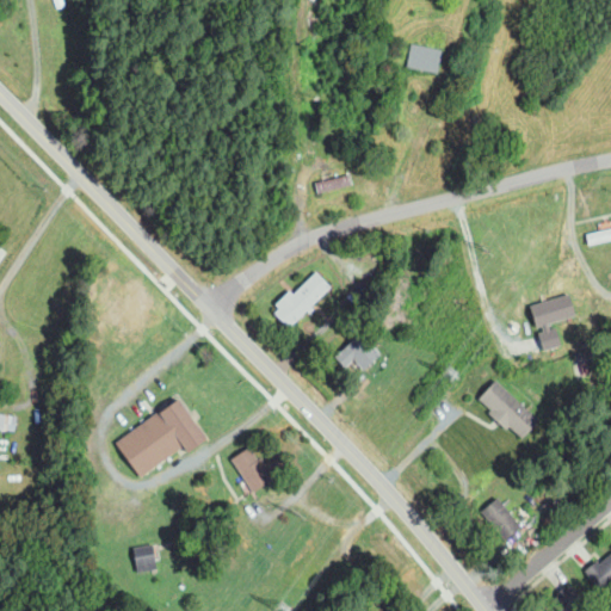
[(438,72),(408,67),(409,60),(402,59),(406,42),(413,43),(414,34),(444,39),(438,72)]
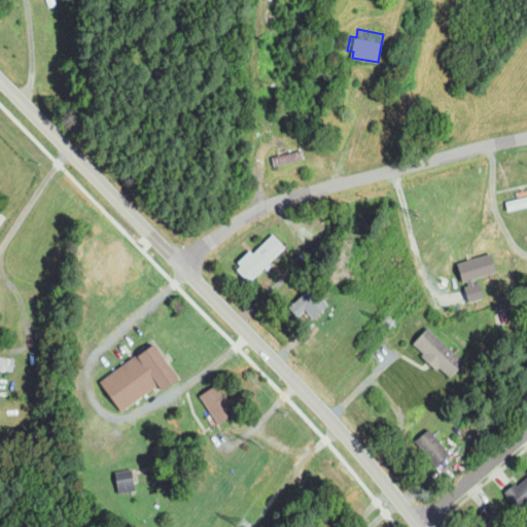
[(274,166),(272,157),(302,150),(304,159),(274,166)]
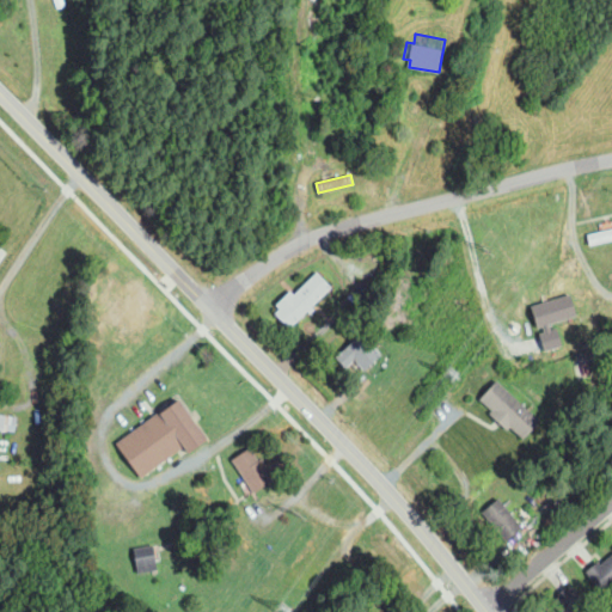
[(611,239),(589,245),(587,234),(611,228),(611,239)]
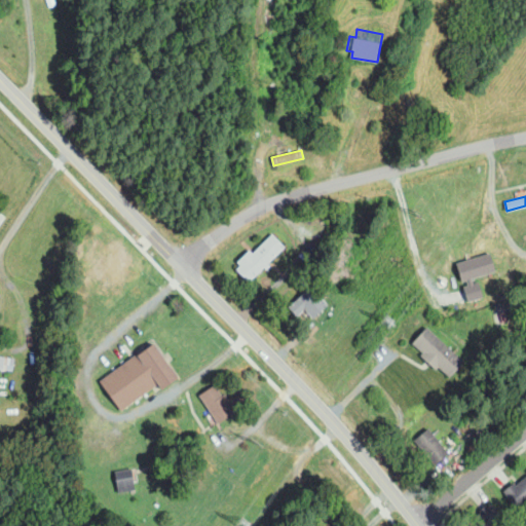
[(250,283),(236,269),(240,265),(237,262),(250,250),(253,253),(272,234),(286,247),(268,263),(271,266),(267,269),(265,267),(250,283)]
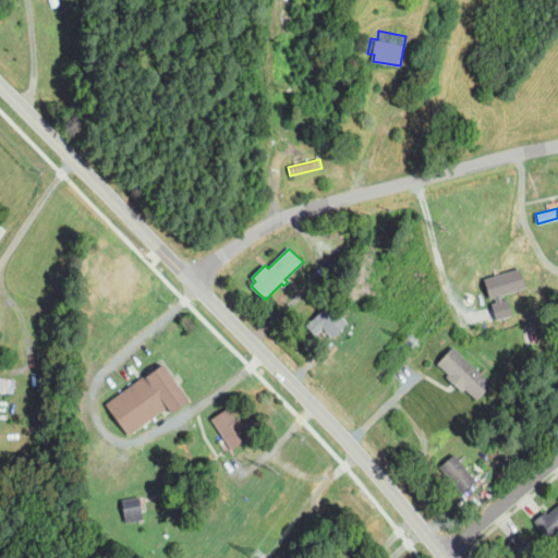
[(332,338),(324,328),(316,336),(306,326),(330,303),(349,323),(332,338)]
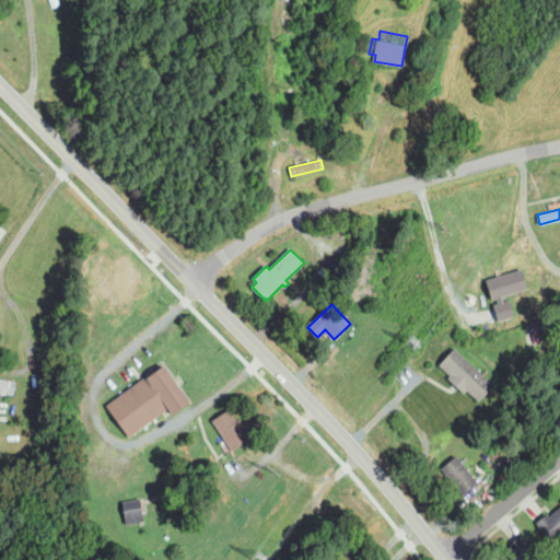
[(520,352),(516,342),(526,339),(524,333),(548,324),(553,340),(520,352)]
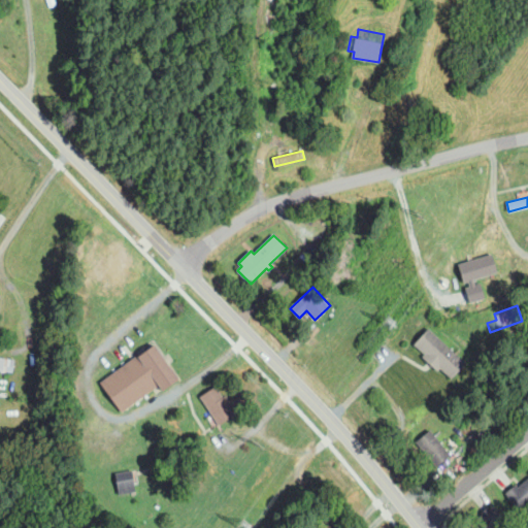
[(451,377),(416,347),(428,333),(462,364),(451,377)]
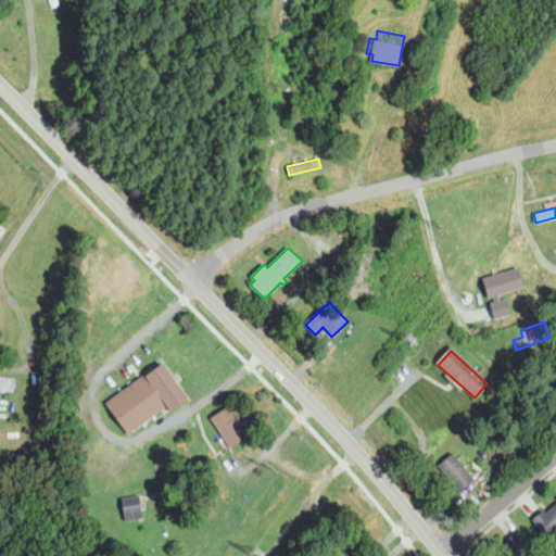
[(127,434),(104,403),(143,374),(146,377),(163,364),(188,399),(171,412),(166,405),(127,434)]
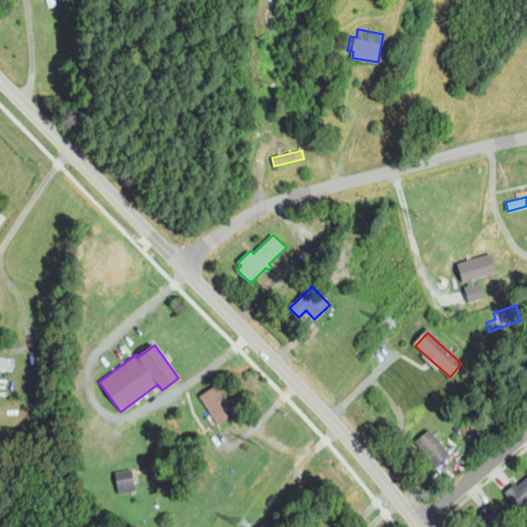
[(407,360),(401,356),(409,348),(413,352),(407,360)]
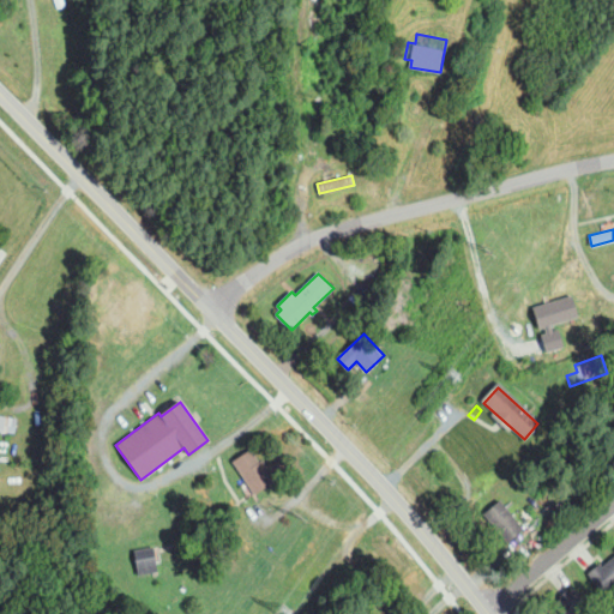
[(7,439),(0,438),(0,416),(18,419),(16,435),(7,434),(7,439)]
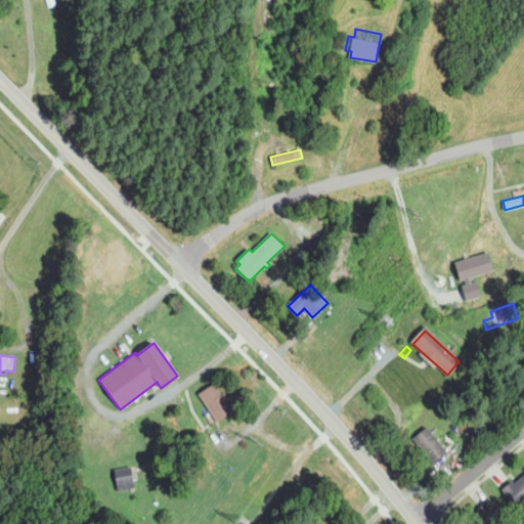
[(217,422),(211,412),(199,393),(214,383),(221,394),(224,391),(232,404),(229,406),(232,411),(217,422)]
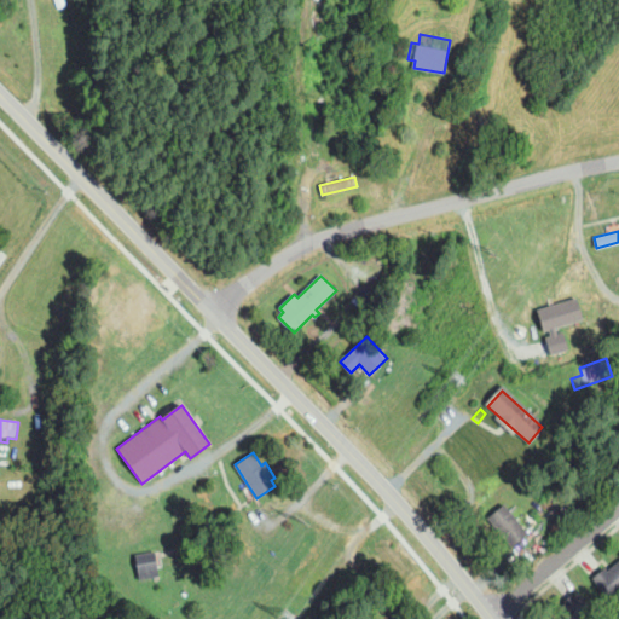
[(513,545),(489,515),(503,504),(527,534),(513,545)]
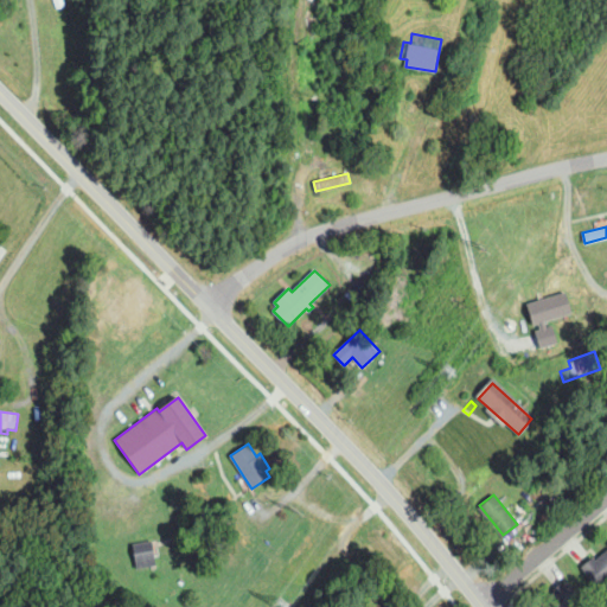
[(227,526),(225,523),(224,518),(234,515),(236,522),(227,526)]
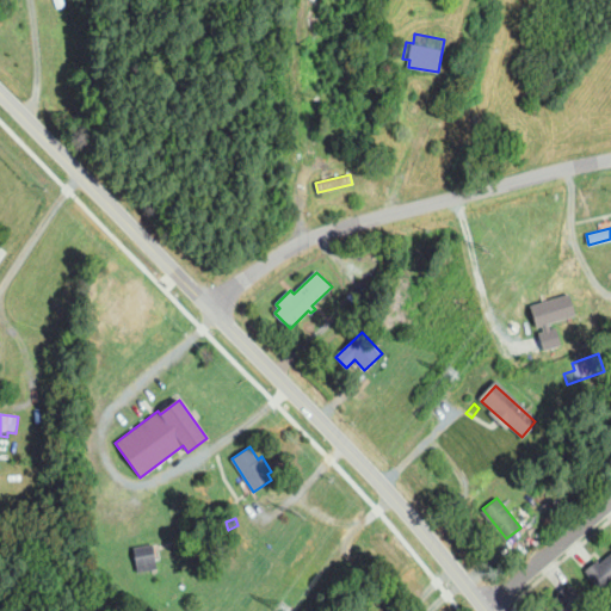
[(137,572),(134,548),(153,545),(156,569),(137,572)]
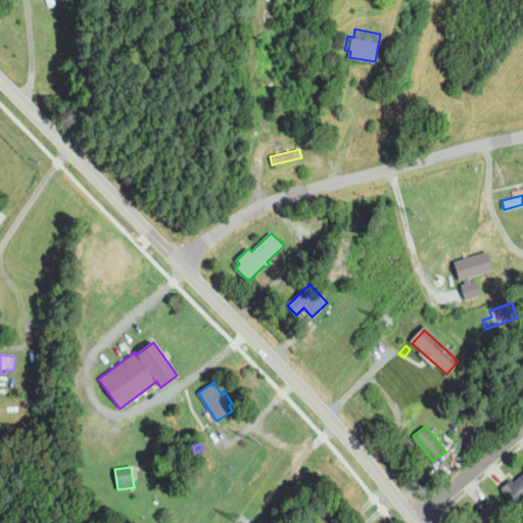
[(522,474),(522,504),(516,510),(502,492),(522,474)]
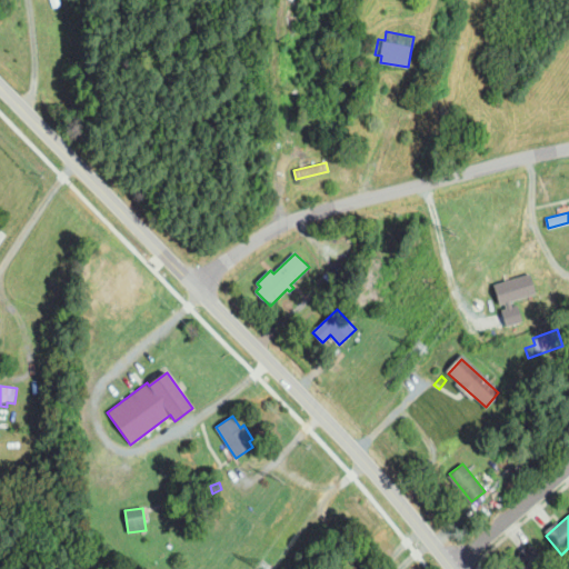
[(518,556),(517,553),(523,548),(525,550),(529,546),(548,568),(546,568),(517,568),(511,561),(518,556)]
